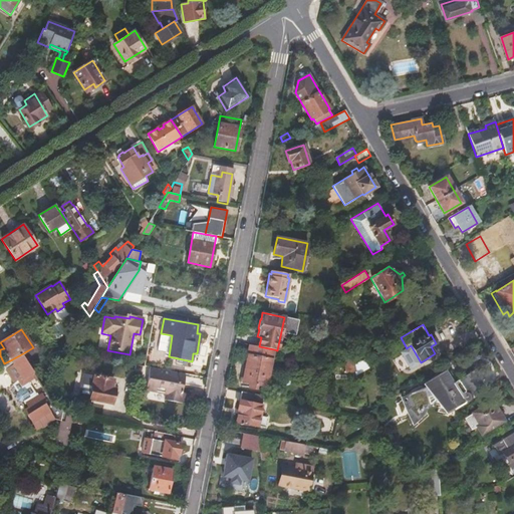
[(274,349),(259,346),(250,344),(242,381),(248,382),(248,388),(256,390),(257,384),(267,386),(274,349)]
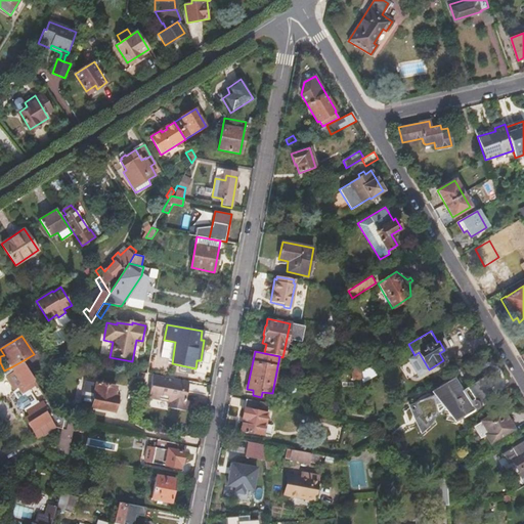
[(374,357),(364,353),(362,360),(370,364),(374,357)]
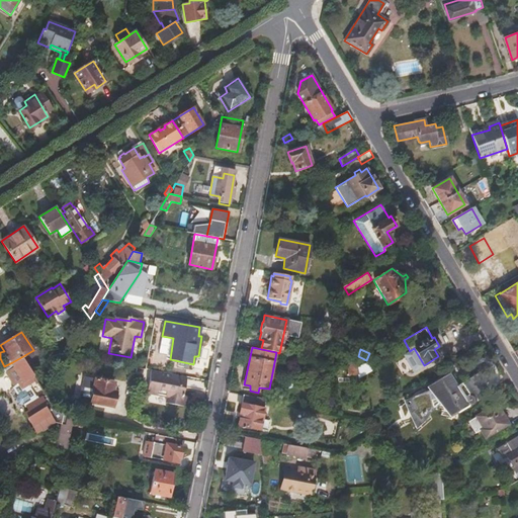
[(28,385),(36,380),(31,372),(25,364),(21,357),(12,362),(15,368),(8,372),(7,373),(15,385),(18,383),(21,390),(28,385)]
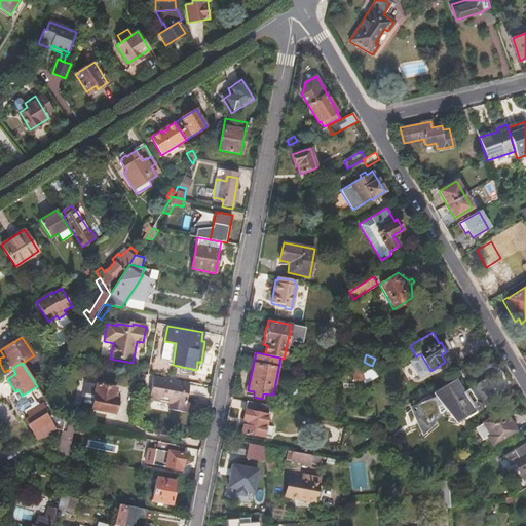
[(26,370),(32,378),(40,373),(35,364),(26,370)]
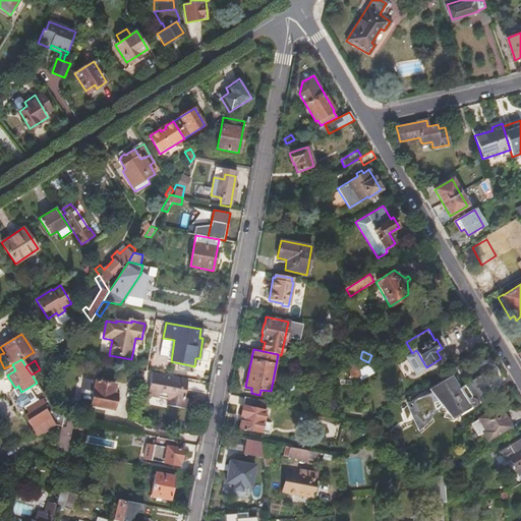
[(359,370),(360,380),(374,371),(370,363),(359,370)]
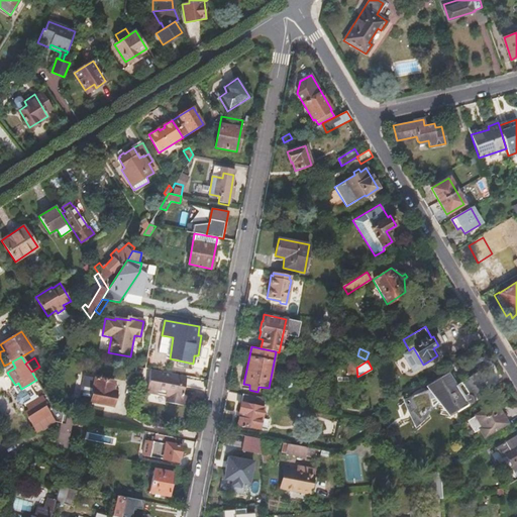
[(12,362),(4,366),(8,372),(15,368),(12,362)]
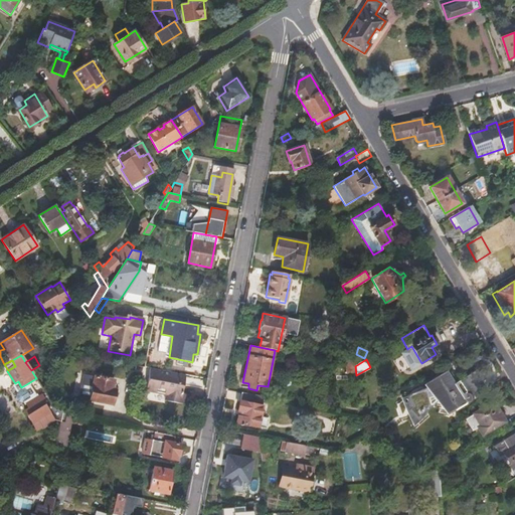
[(182,394),(184,386),(179,385),(181,374),(150,368),(146,390),(166,395),(165,401),(184,405),(186,395),(182,394)]
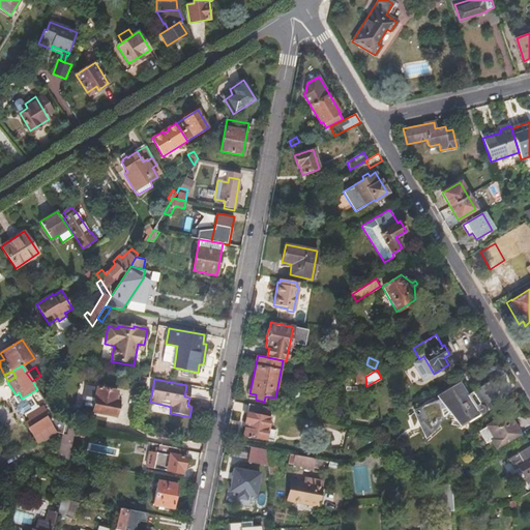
[(467,395),(458,382),(436,396),(437,399),(432,401),(428,402),(424,404),(420,407),(417,410),(414,413),(410,420),(413,433),(420,430),(424,438),(443,417),(450,420),(452,418),(458,427),(478,414),(479,414),(480,414),(482,413),(483,412),(483,410),(483,409),(486,407),(475,389),(467,395)]
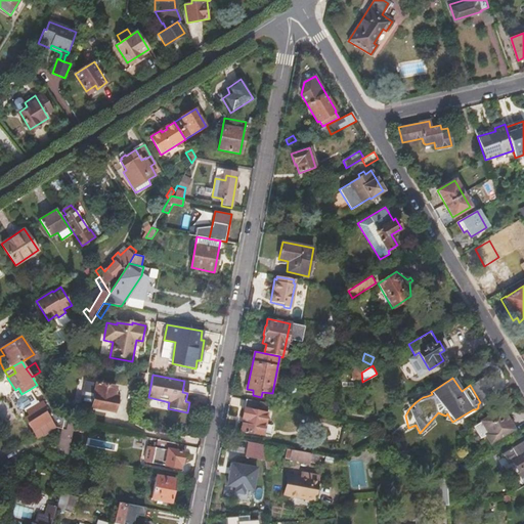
[(81,405),(113,411),(116,396),(114,396),(116,387),(86,381),(81,405)]
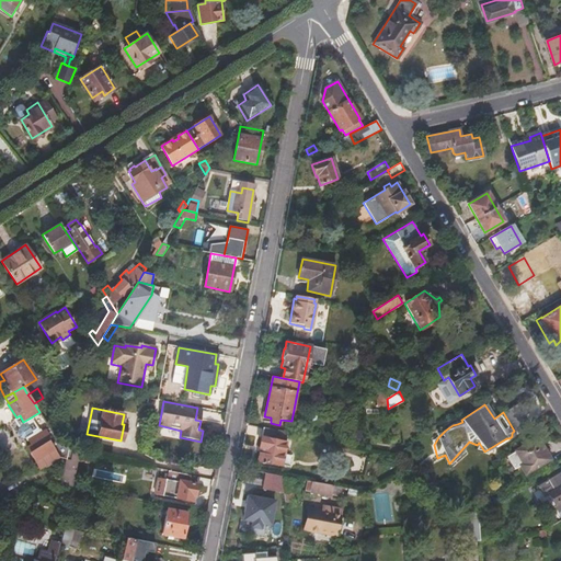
[(30,439),(41,433),(31,418),(23,422),(20,415),(16,418),(14,420),(20,428),(19,428),(18,433),(21,437),(24,438),(25,437),(27,441),(30,439)]
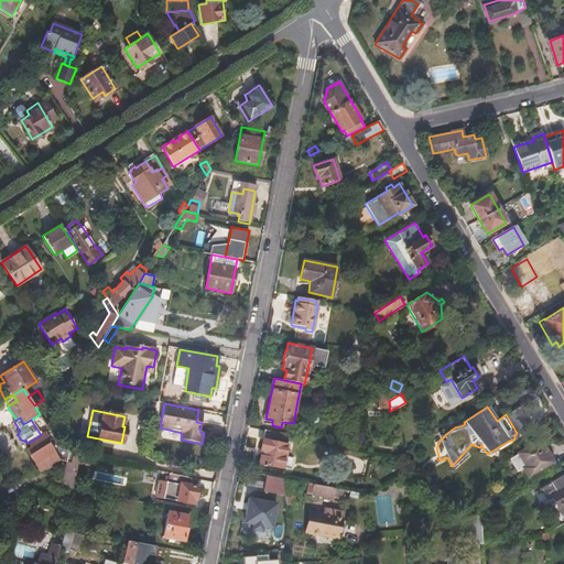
[(284,456),(289,434),(264,430),(260,449),(262,451),(260,463),(282,467),(282,465),(290,467),(291,457),(284,456)]
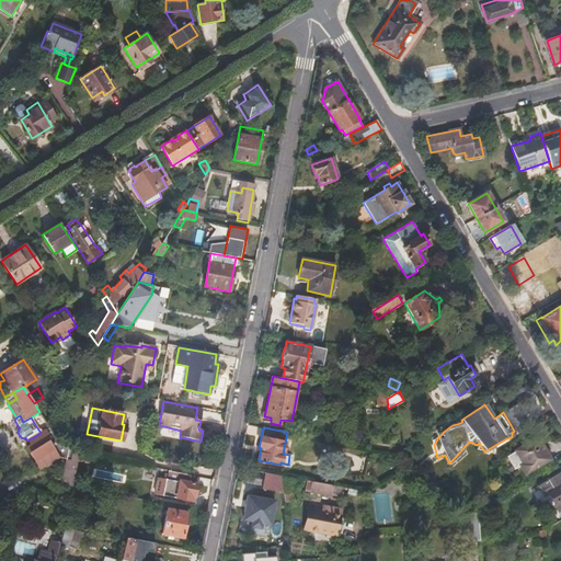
[(54,459),(57,457),(57,455),(56,453),(66,446),(57,441),(49,428),(43,433),(43,432),(41,433),(30,439),(32,444),(26,447),(39,466),(42,467),(44,465),(47,466),(54,462),(54,459)]
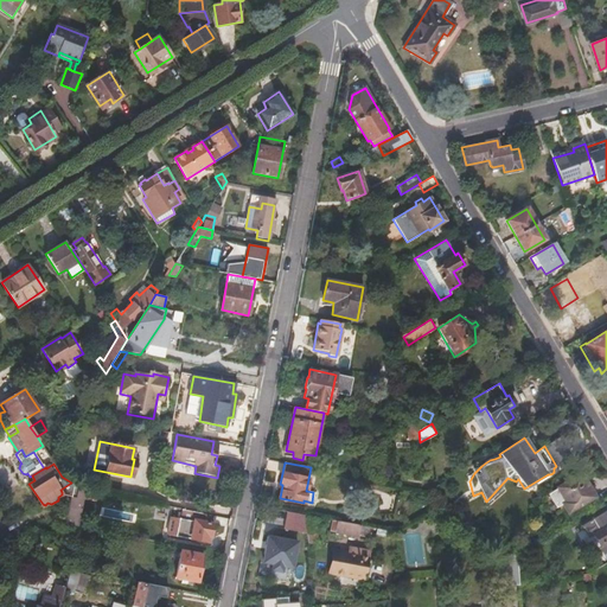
[(394,467),(383,465),(381,480),(390,483),(394,467)]
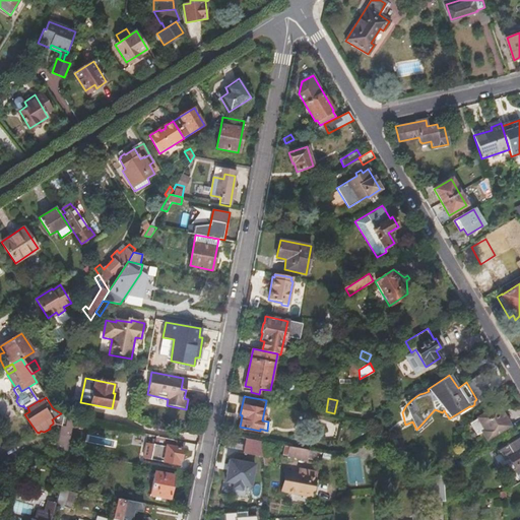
[(486,440),(510,426),(498,405),(477,417),(483,430),(481,431),(486,440)]
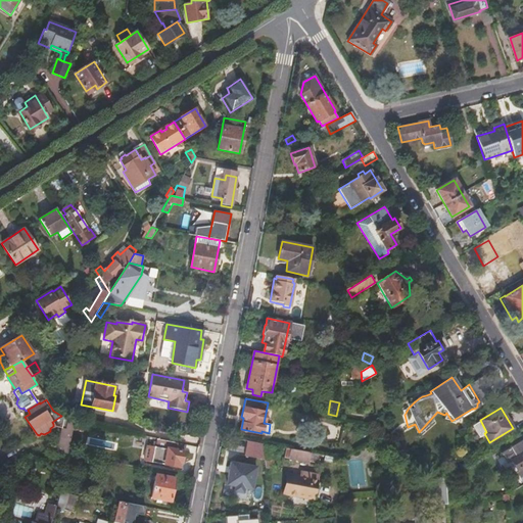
[(59,452),(67,453),(72,429),(73,423),(61,416),(52,422),(53,424),(53,426),(62,427),(57,448),(59,452)]
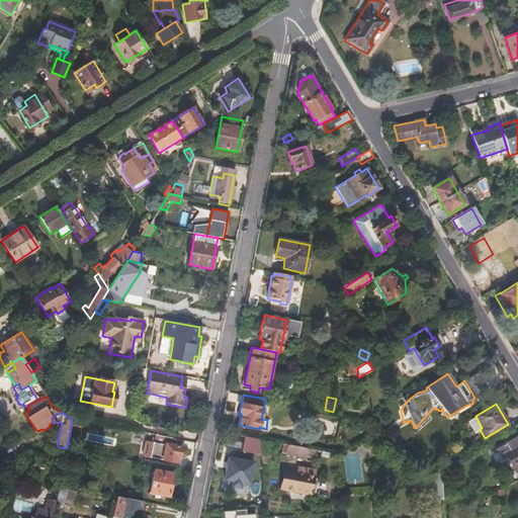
[(79,427),(80,420),(72,419),(71,425),(79,427)]
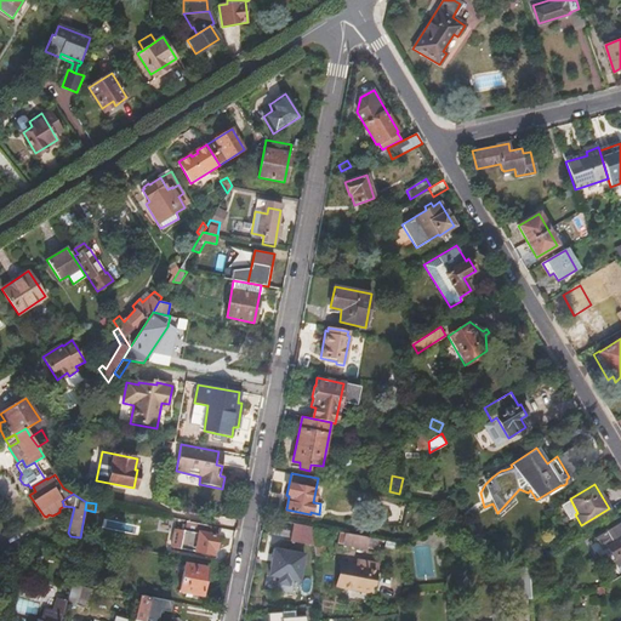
[(620,519),(594,536),(602,548),(605,546),(620,571),(620,519)]
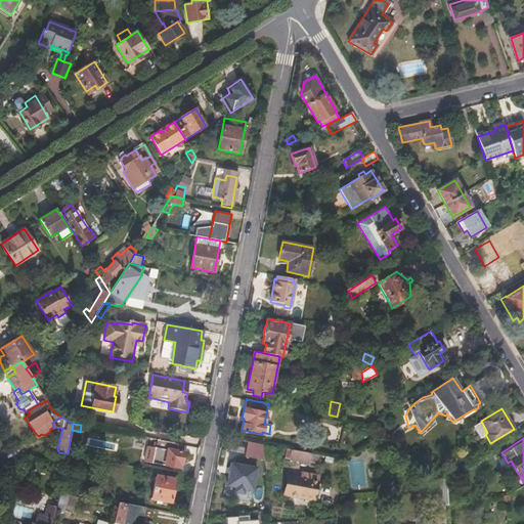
[(181,464),(185,445),(158,440),(157,447),(148,446),(145,462),(179,468),(179,464),(181,464)]
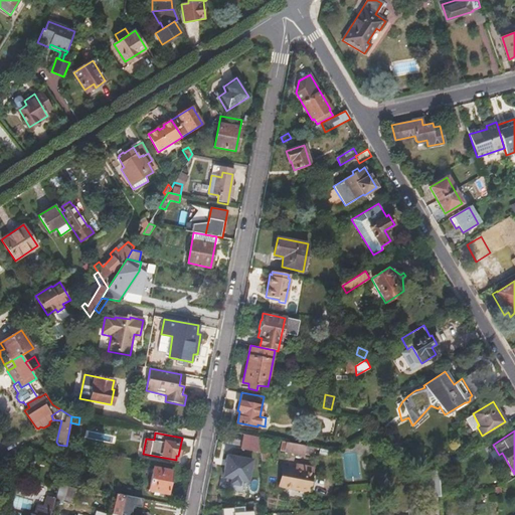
[(240,449),(260,453),(259,438),(243,435),(240,449)]
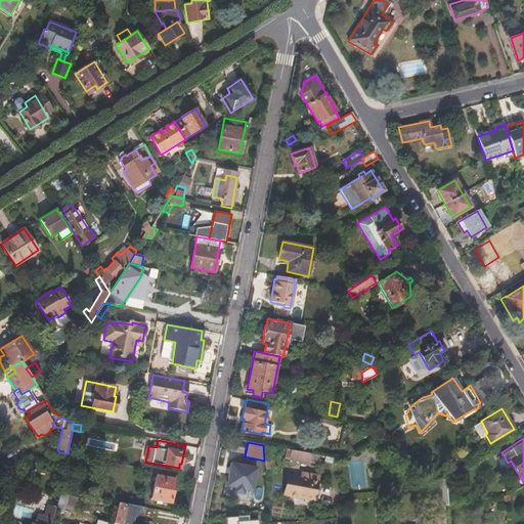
[(264,461),(265,469),(273,468),(272,446),(263,445),(264,461)]
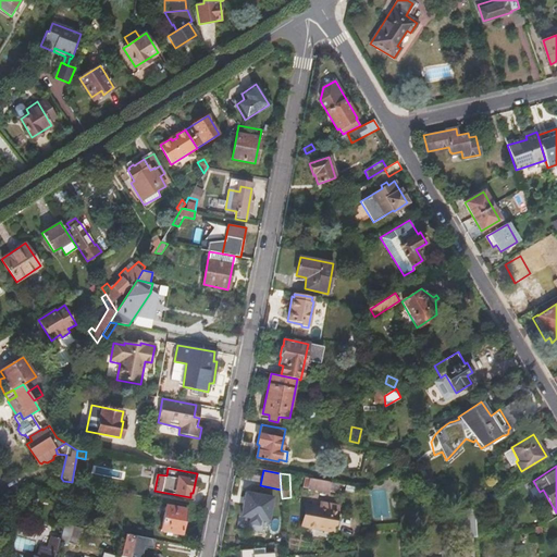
[(308,487),(329,491),(330,483),(310,479),(308,487)]
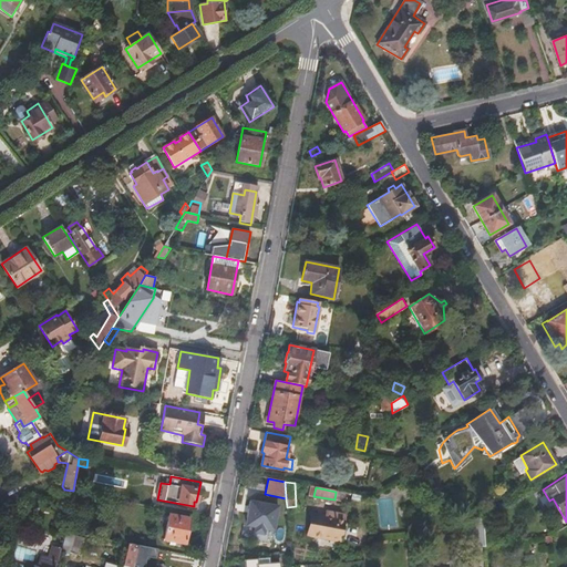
[(348,503),(349,494),(336,492),(334,500),(348,503)]
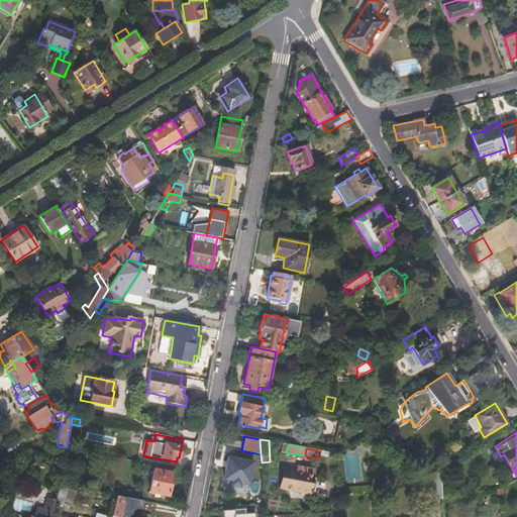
[(252,462),(227,457),(223,480),(231,482),(230,487),(239,489),(240,484),(248,485),(252,462)]
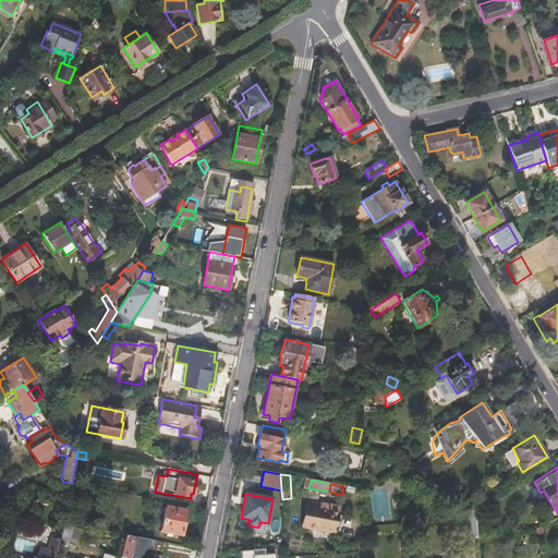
[(477,536),(475,511),(471,509),(459,504),(460,538),(477,536)]
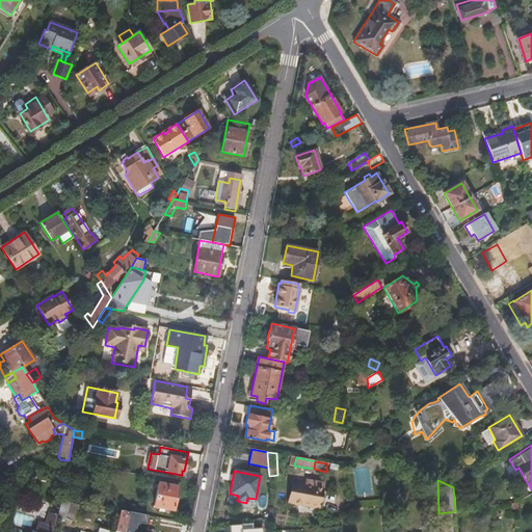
[(318,507),(323,483),(317,482),(316,487),(293,482),(290,502),(318,507)]
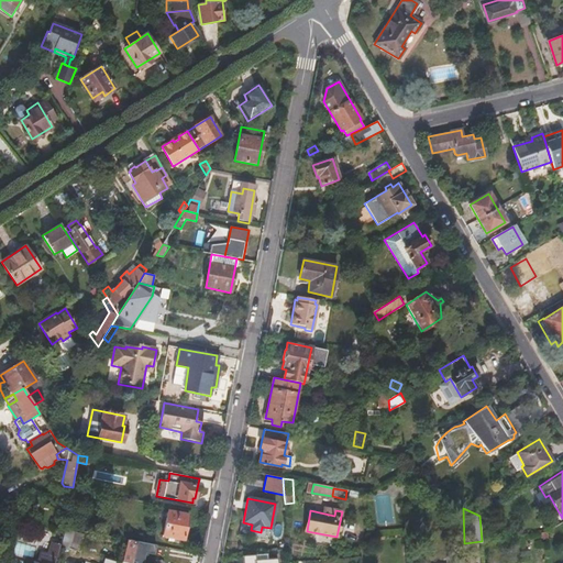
[(183,540),(187,516),(167,511),(163,536),(183,540)]
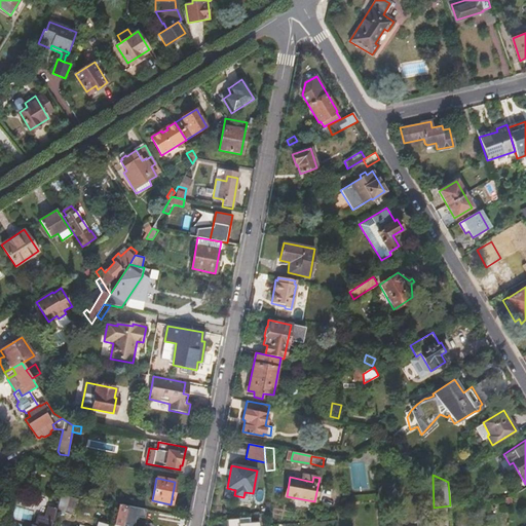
[(73,514),(77,498),(70,497),(66,513),(73,514)]
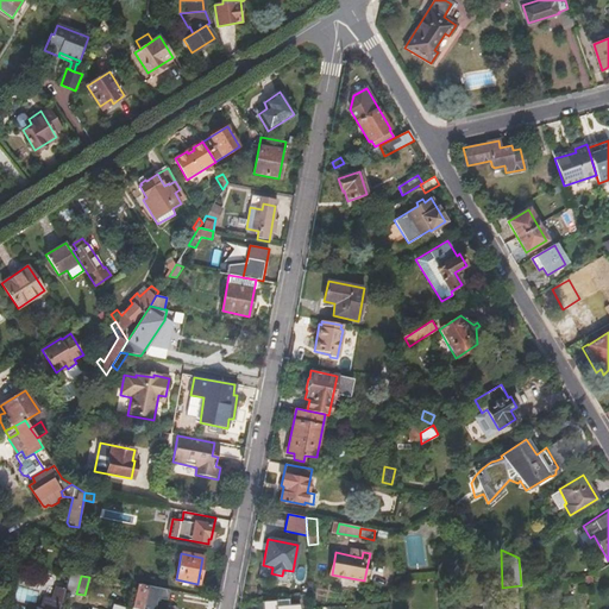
[(30,608),(57,608),(64,586),(54,583),(50,595),(42,594),(39,600),(37,598),(36,600),(35,600),(32,602),(30,608)]
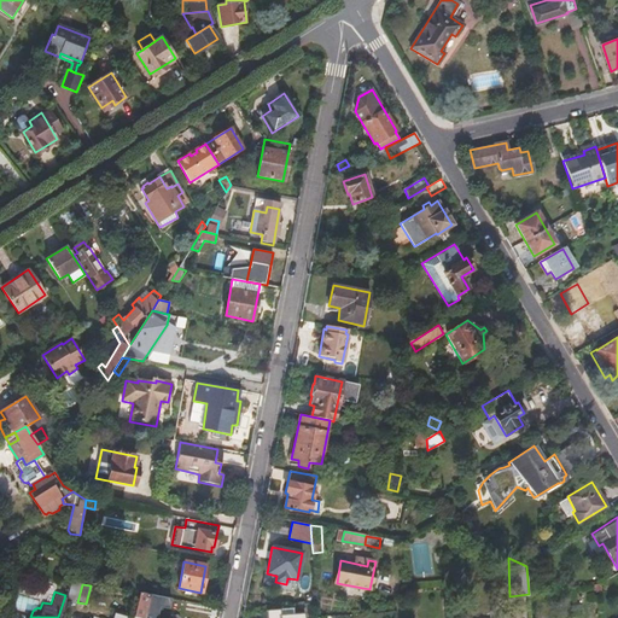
[(144,617),(150,594),(139,593),(130,617),(144,617)]
